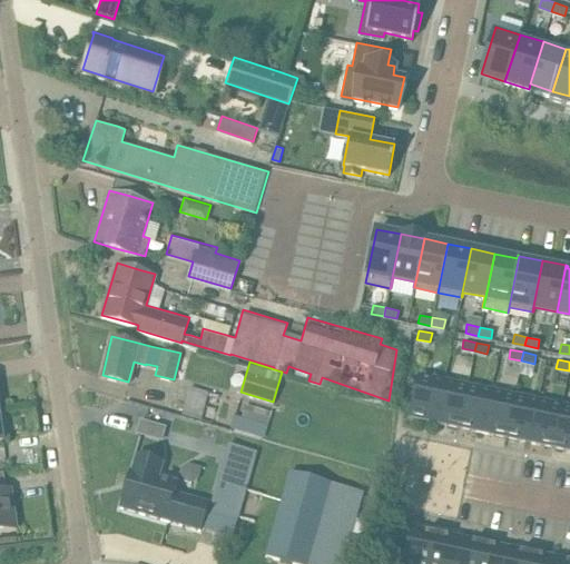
[(420,373),(411,415),(435,421),(444,377),(420,373)]
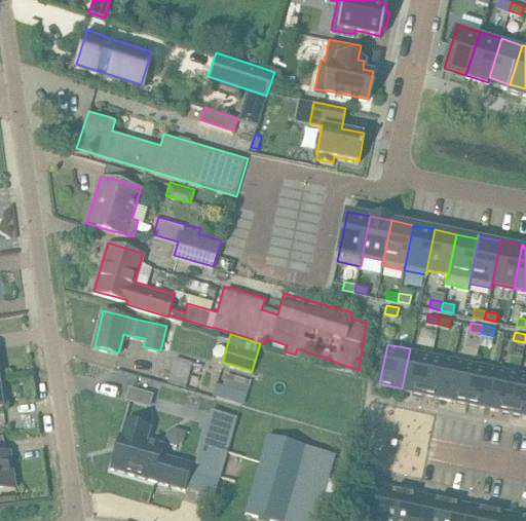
[(410,348),(402,388),(423,393),(431,354),(410,348)]
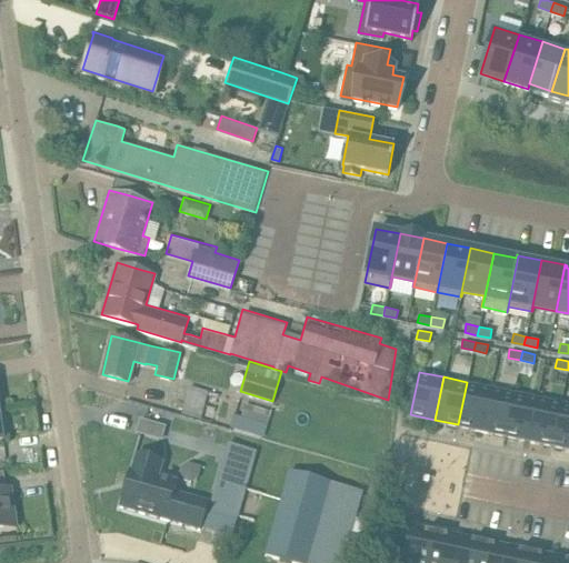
[(467,382),(458,424),(481,429),(490,386),(467,382)]
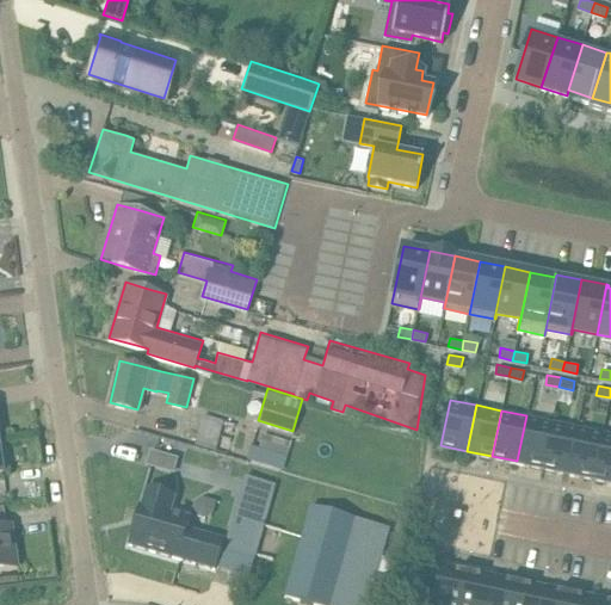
[(202,412),(193,443),(215,448),(223,417),(202,412)]
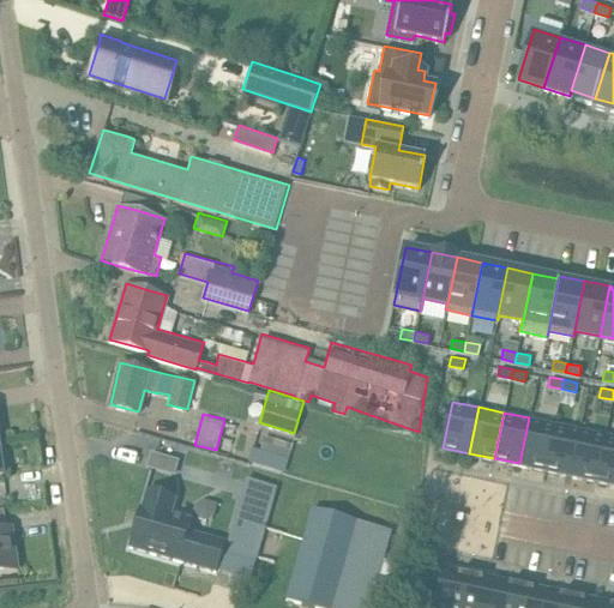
[(529,417),(519,463),(545,469),(554,423),(529,417)]
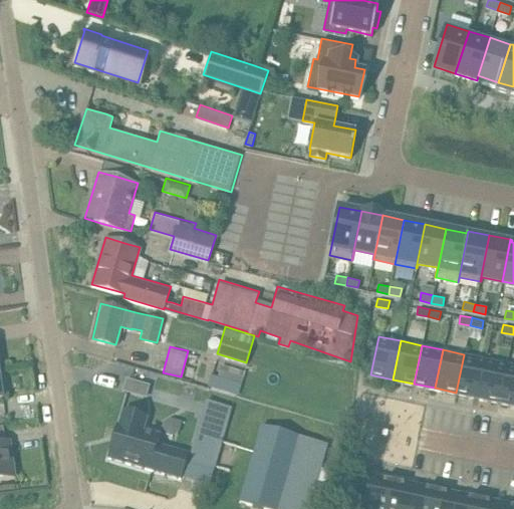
[(464,354),(456,393),(478,397),(485,358),(464,354)]
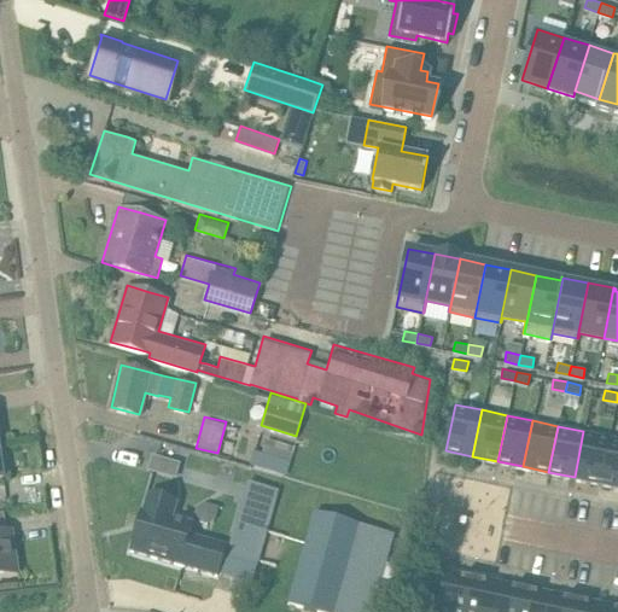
[(583,431),(575,477),(600,483),(610,436),(583,431)]
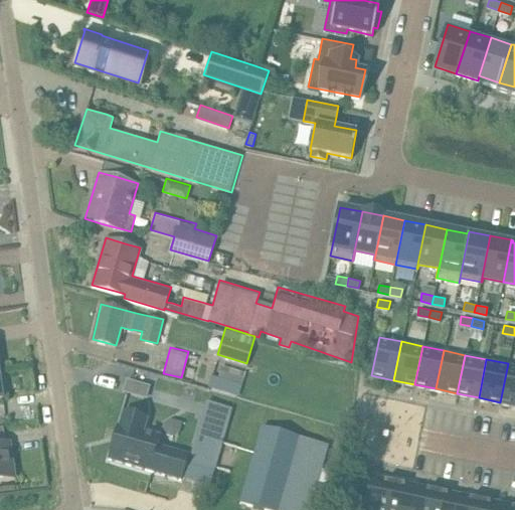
[(212,373),(208,384),(237,393),(240,382),(241,383),(245,369),(221,362),(217,374),(212,373)]
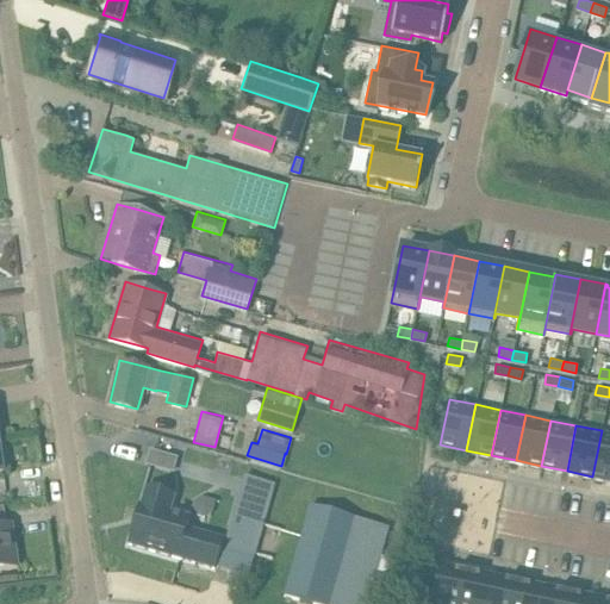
[(609,431),(602,430),(592,477),(609,479),(609,431)]
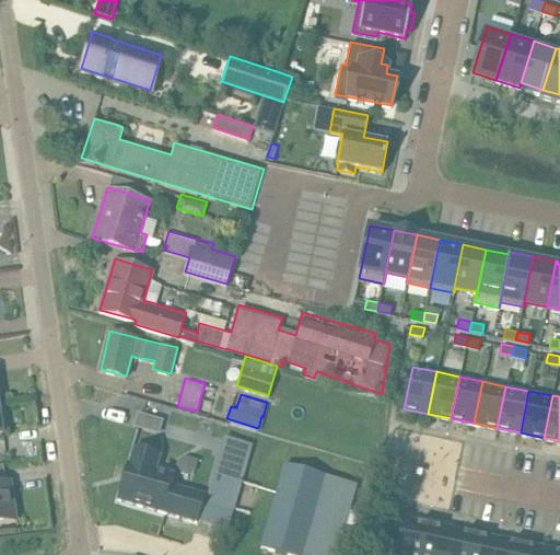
[(135,425),(161,428),(163,413),(137,408),(135,425)]
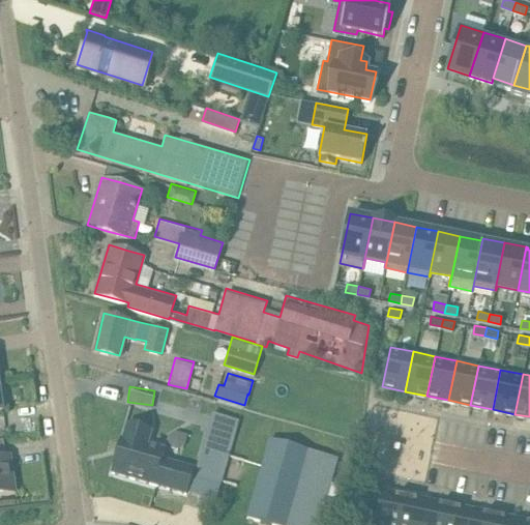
[(195,466),(194,465),(193,472),(223,479),(239,417),(212,410),(202,444),(201,444),(195,466)]
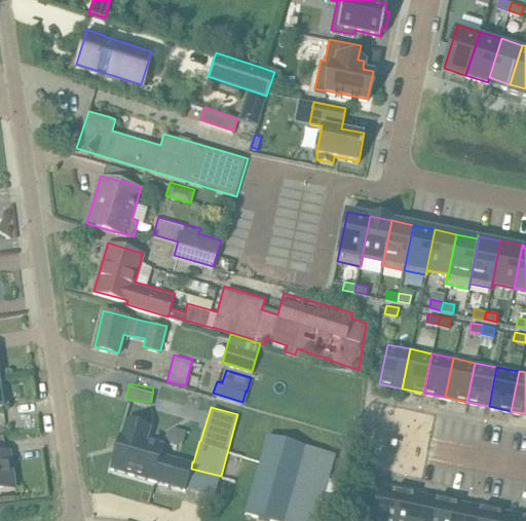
[(120,434),(111,467),(154,479),(165,440),(148,435),(150,425),(125,418),(121,434),(120,434)]
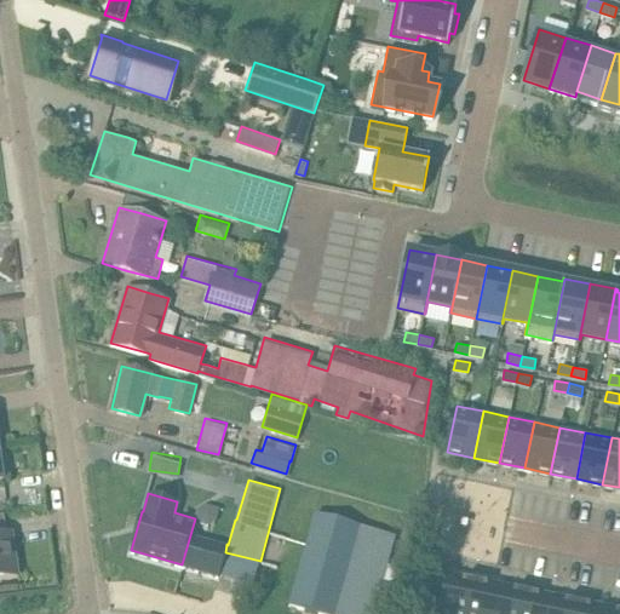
[(220,518),(196,512),(195,518),(182,564),(218,575),(225,552),(227,544),(228,541),(214,538),(220,518)]
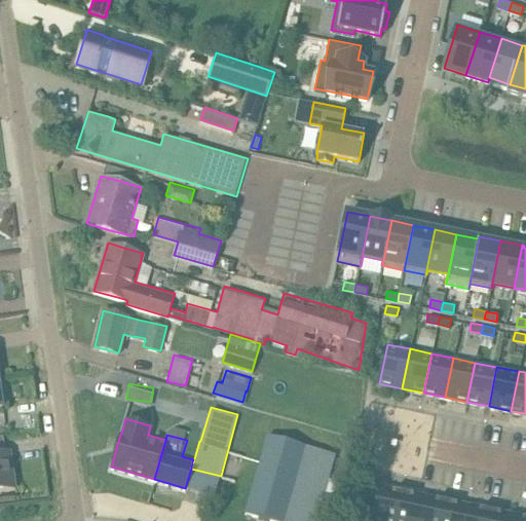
[(267,435),(245,512),(277,520),(315,520),(321,506),(343,512),(350,482),(328,477),(335,453),(267,435)]
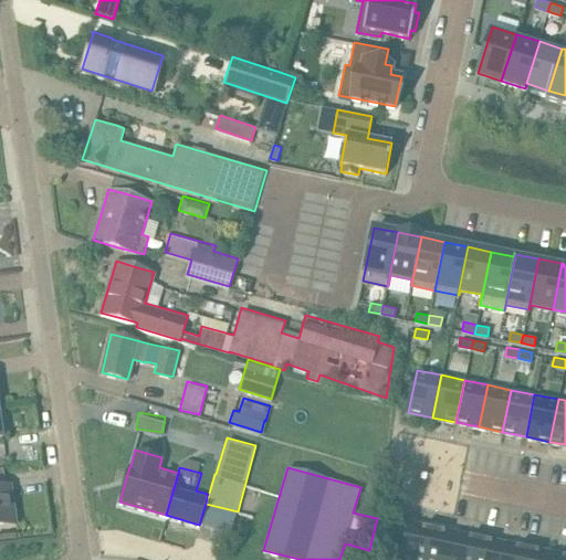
[(0,525),(17,524),(10,484),(0,485),(0,525)]
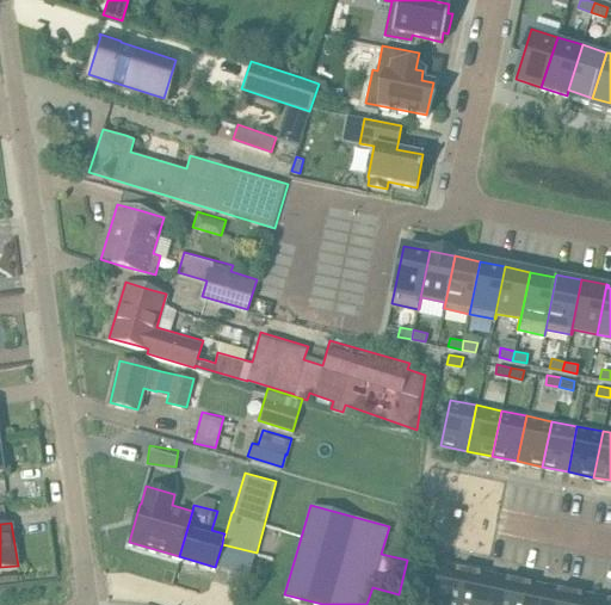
[(443,562),(433,604),(461,604),(469,568),(443,562)]
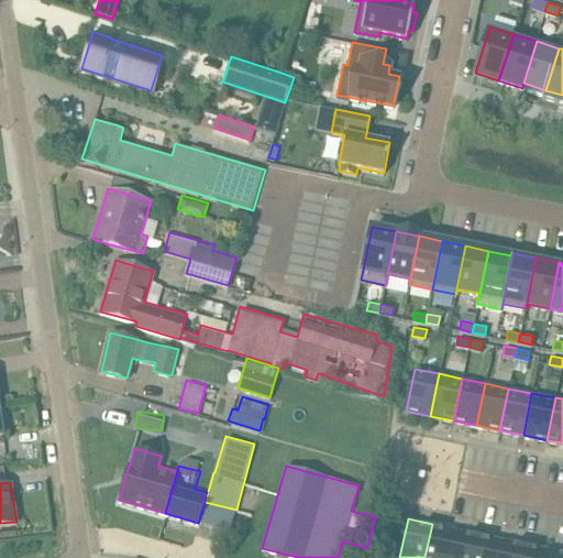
[(432,524),(424,557),(449,557),(455,528),(432,524)]
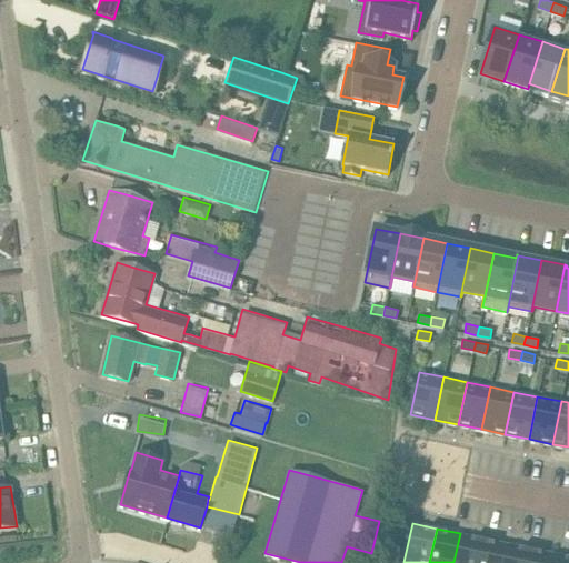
[(460,533),(453,562),(478,562),(483,539),(460,533)]
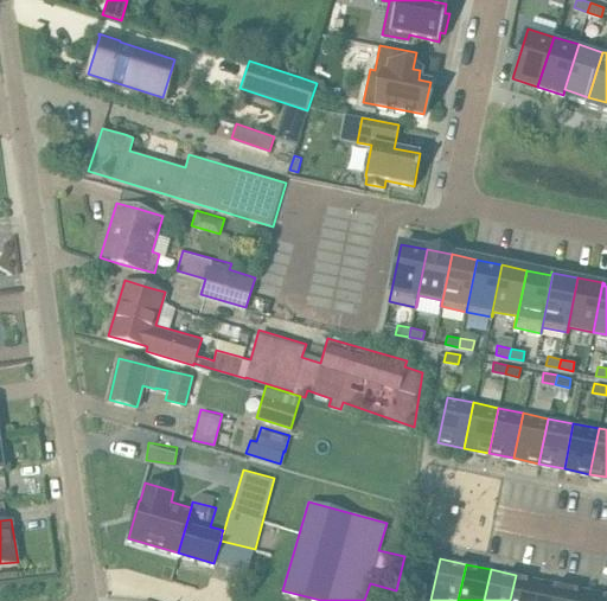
[(516,575),(510,600),(536,600),(541,580),(516,575)]
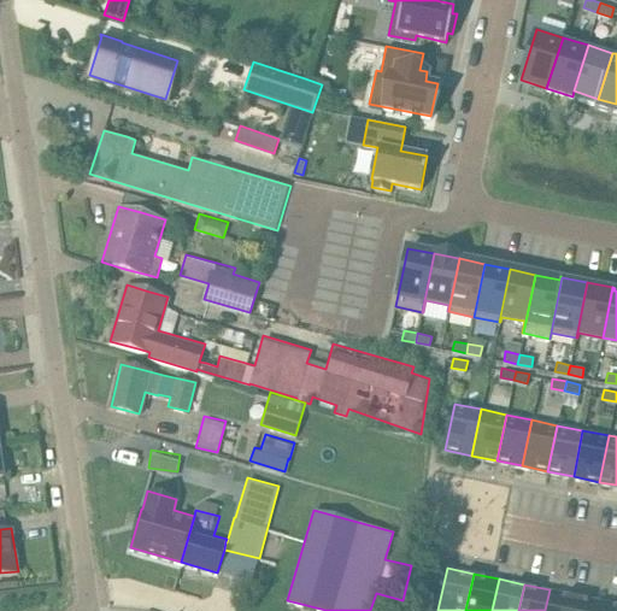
[(550,589),(545,610),(571,610),(575,595),(550,589)]
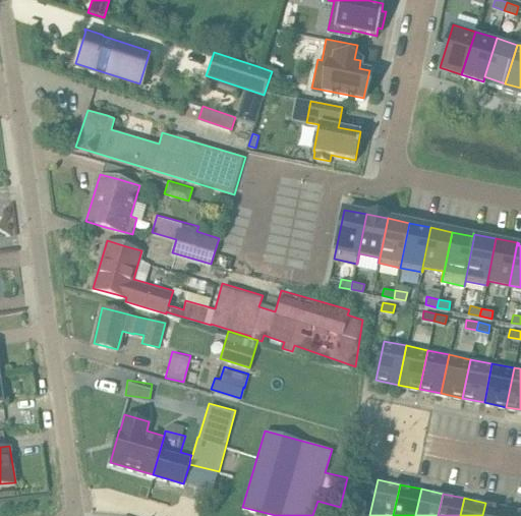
[(485,503),(482,515),(505,515),(507,507),(485,503)]
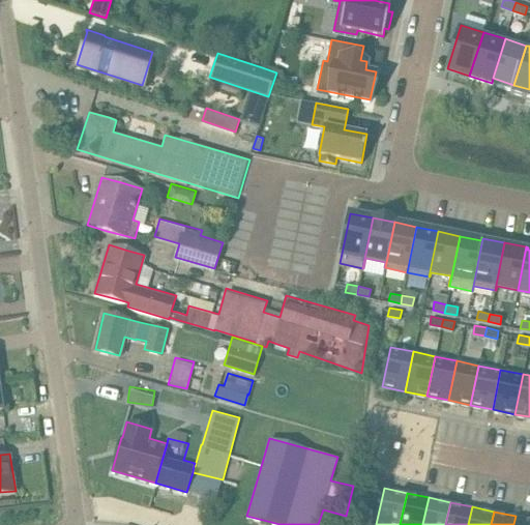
[(529,524),(529,518),(516,516),(513,524),(529,524)]
